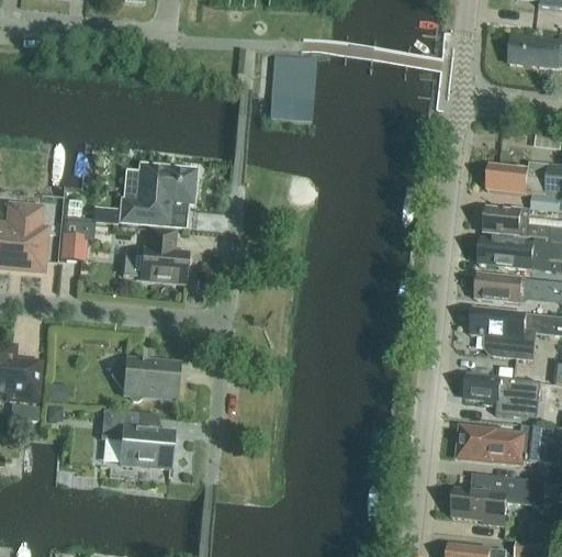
[(561,67),(561,32),(560,41),(513,36),(509,62),(561,67)]
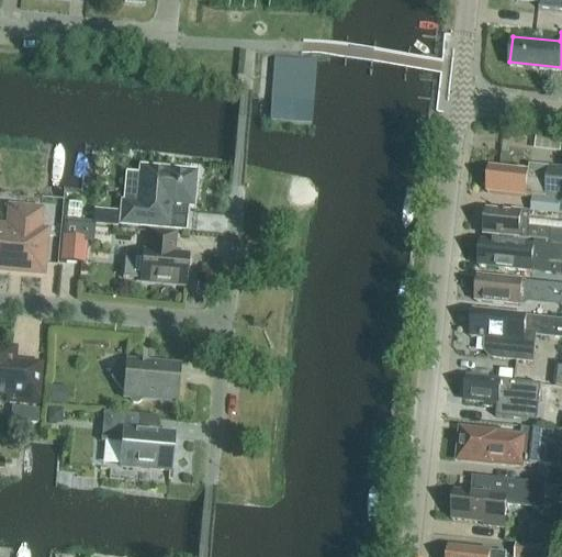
[(314,82),(316,56),(274,53),(272,86),(314,89),(314,82)]
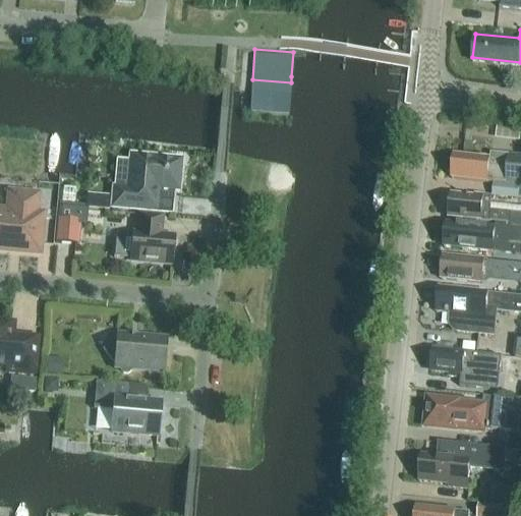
[(288,111),(291,82),(252,79),(250,108),(288,111)]
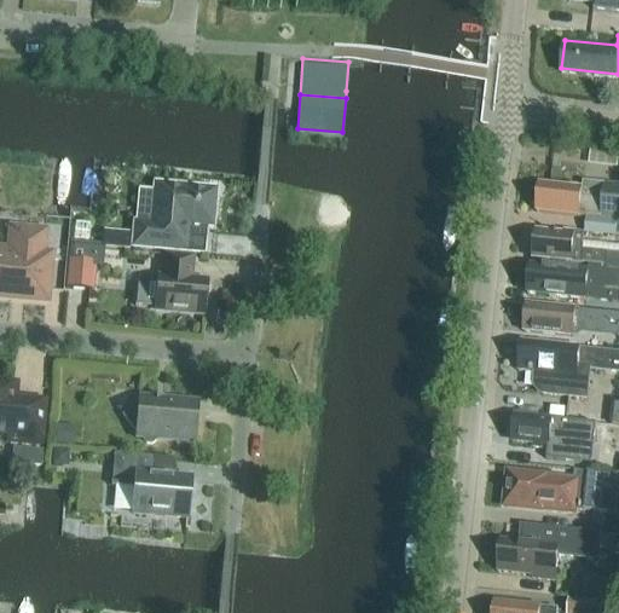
[(537,207),(537,208),(538,208),(579,212),(586,213),(601,214),(602,196),(605,179),(583,178),(583,185),(580,184),(578,181),(572,181),(568,183),(541,180),(541,179),(539,180),(537,207)]
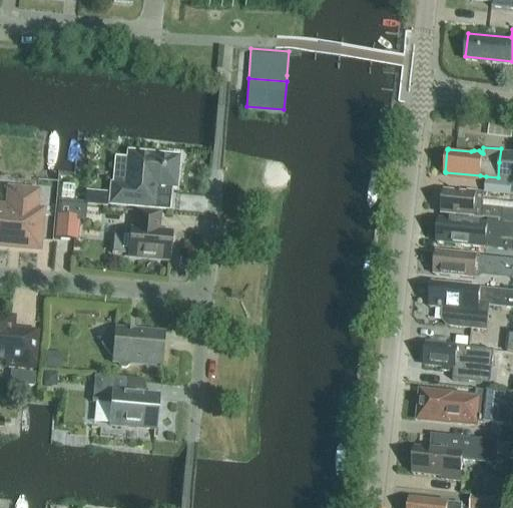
[(512,149),(501,148),(499,162),(498,177),(512,178),(512,149)]
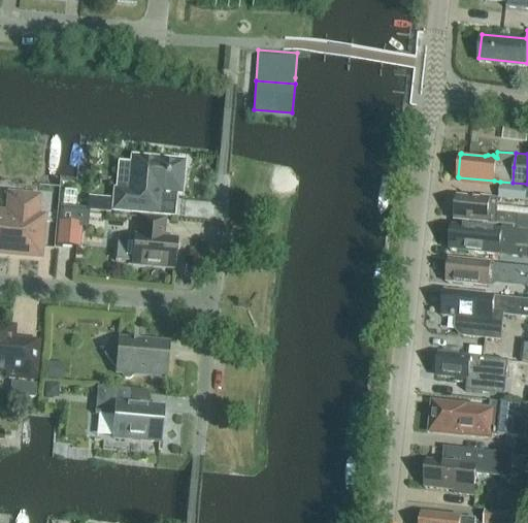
[(132,155),(132,159),(118,158),(116,188),(113,207),(176,213),(178,190),(182,190),(184,160),(132,155)]
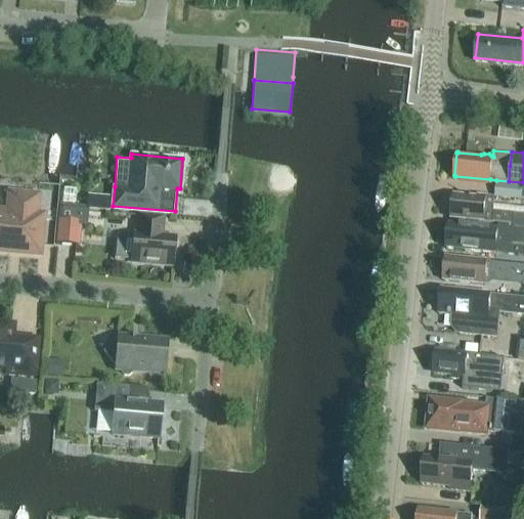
[(523,182),(509,181),(496,180),(494,193),(523,197),(523,182)]
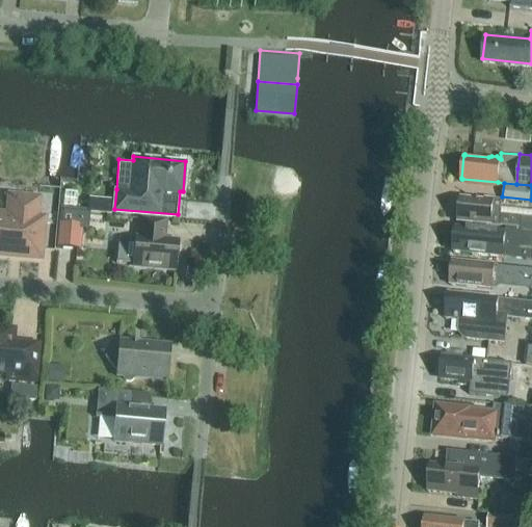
[(109,192),(92,191),(90,207),(107,208),(109,192)]
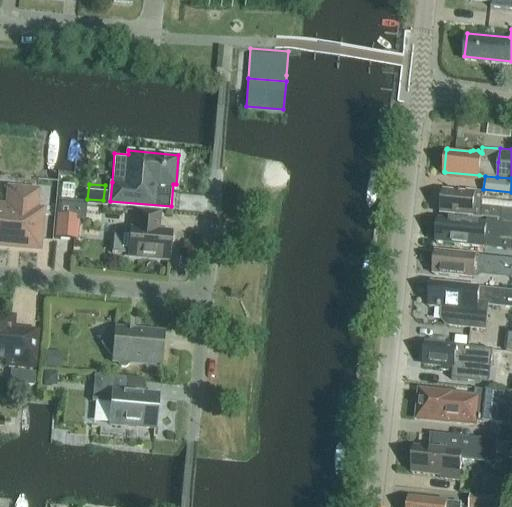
[(0,204),(0,241),(38,245),(41,208),(34,208),(36,190),(10,188),(9,206),(0,204)]
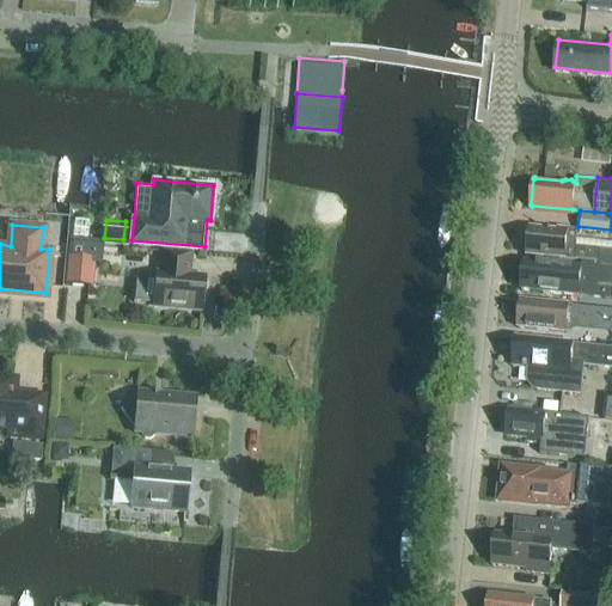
[(611,246),(567,242),(568,226),(557,225),(557,228),(531,225),(530,230),(528,232),(527,239),(528,242),(527,252),(583,258),(582,258),(611,261),(611,246)]
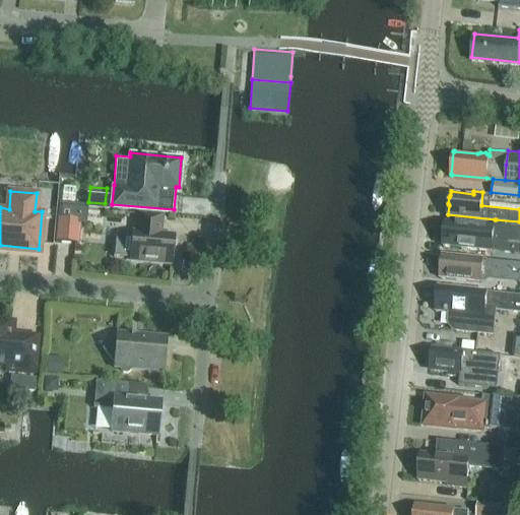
[(79,240),(82,207),(58,205),(55,238),(79,240)]
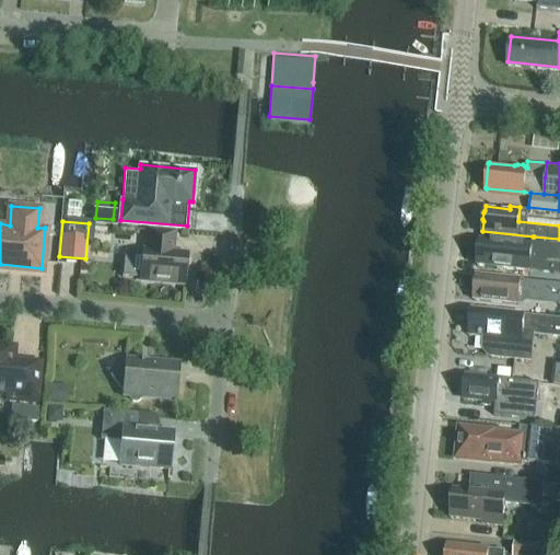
[(185,281),(187,252),(173,251),(175,229),(149,227),(147,249),(143,249),(140,277),(185,281)]
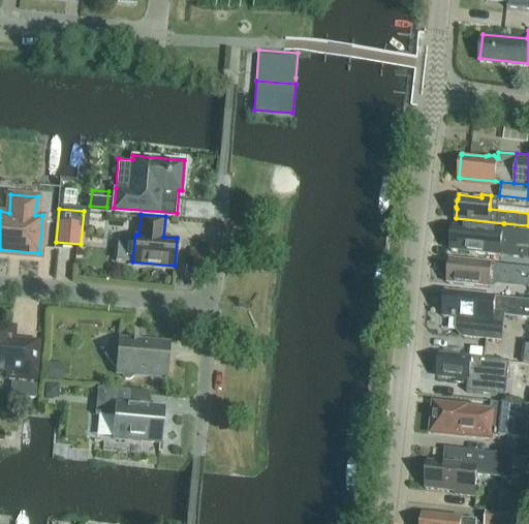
[(528,225),(503,223),(503,229),(454,224),(454,223),(453,223),(450,248),(452,248),(500,253),(502,242),(528,244),(528,225)]
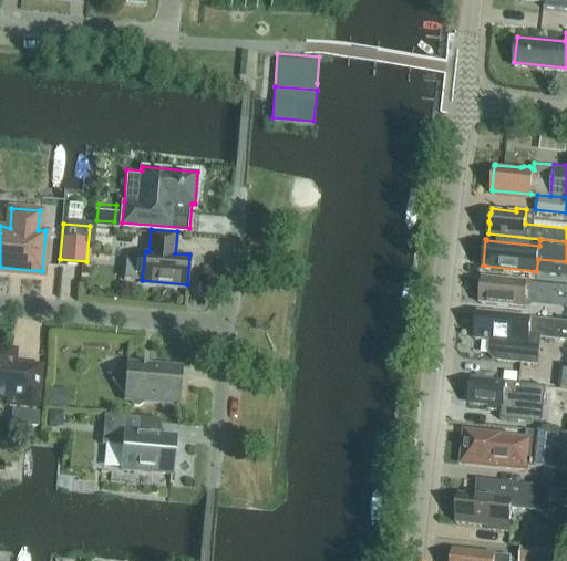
[(542,281),(528,280),(483,274),(480,300),(525,304),(526,298),(539,299),(542,281)]
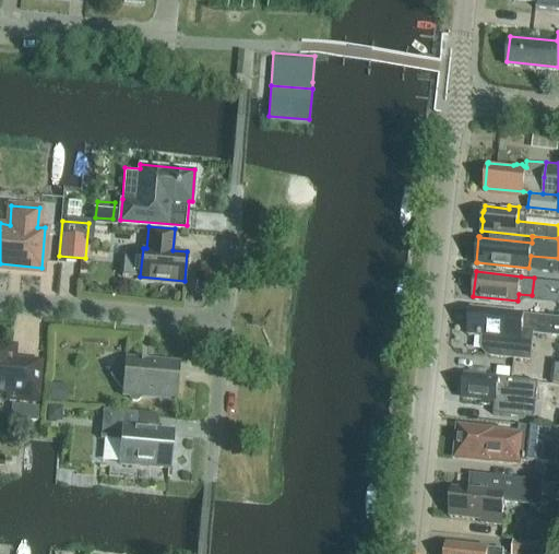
[(522,336),(523,325),(533,326),(532,330),(558,332),(558,315),(524,313),(524,311),(471,306),(471,315),(467,317),(466,325),(468,328),(468,332),(484,333),(484,343),(485,346),(487,351),(490,353),(530,356),(532,337),(522,336)]
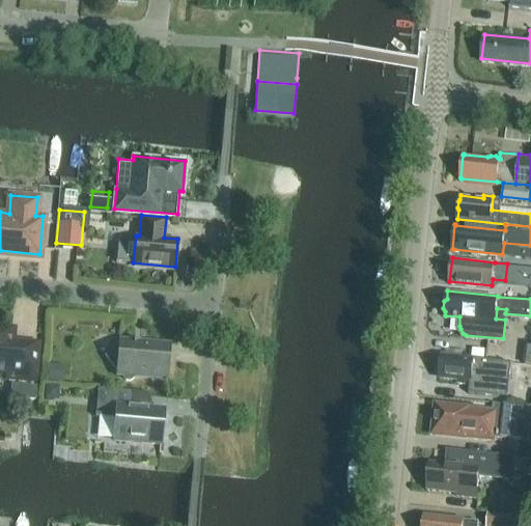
[(34,378),(37,342),(11,340),(14,328),(0,326),(0,367),(8,368),(7,375),(34,378)]
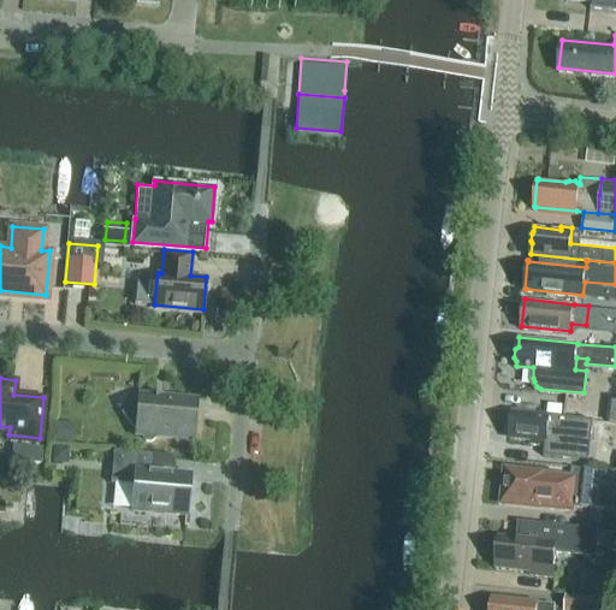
[(196,396),(138,391),(138,397),(123,410),(136,426),(135,432),(142,432),(146,437),(150,437),(155,433),(193,437),(196,396)]
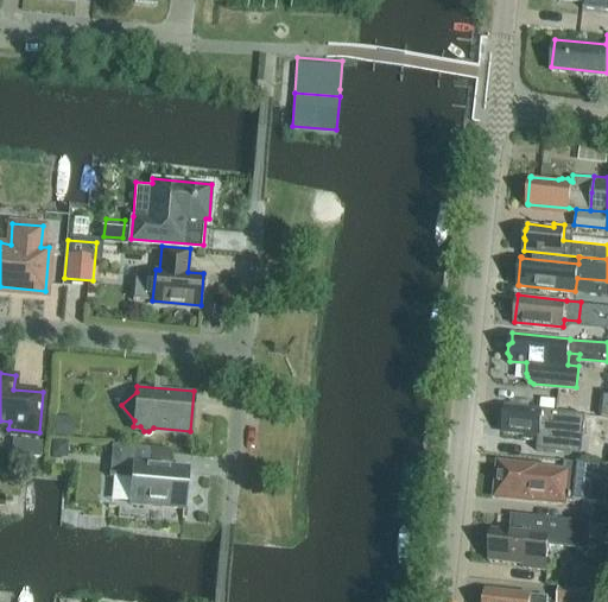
[(597,414),(543,407),(506,404),(502,430),(524,433),(524,436),(539,437),(540,425),(582,430),(583,424),(596,426),(597,414)]
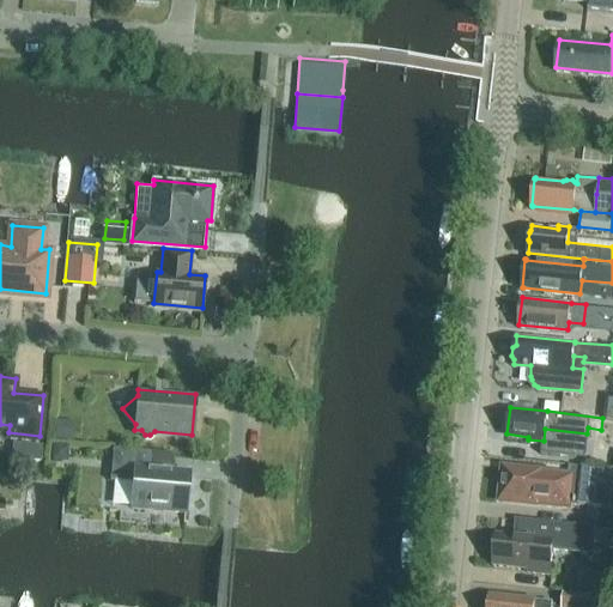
[(55,432),(67,433),(70,419),(56,418),(55,432)]
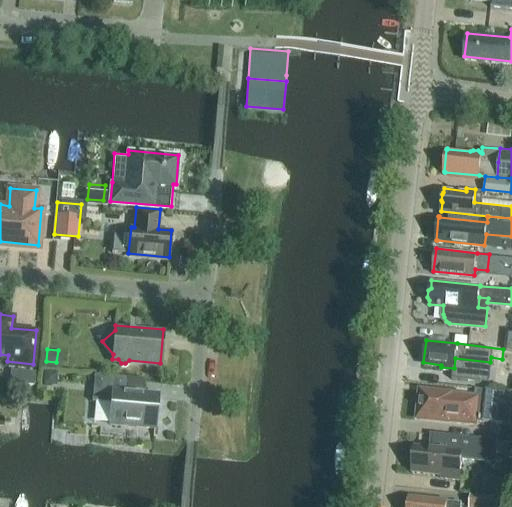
[(34,381),(35,368),(10,367),(10,380),(34,381)]
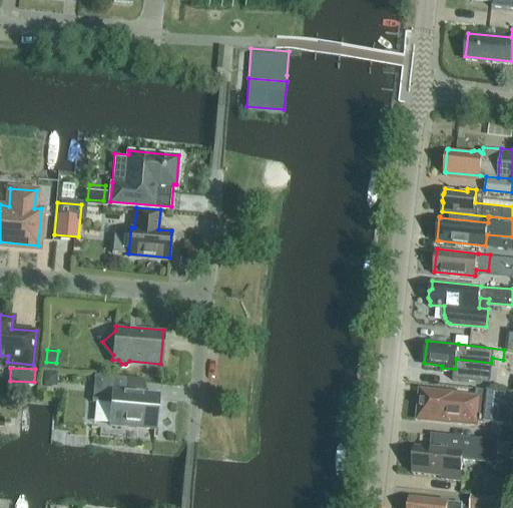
[(44,370),(43,383),(55,384),(56,371),(44,370)]
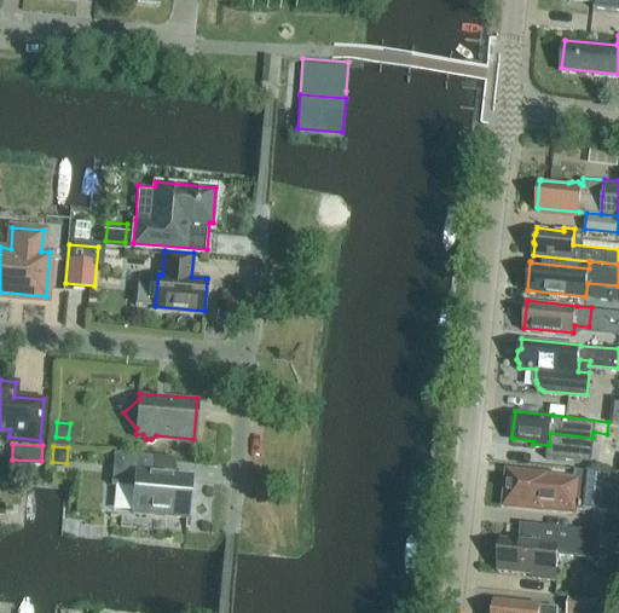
[(191,476),(152,473),(154,454),(114,450),(111,483),(136,485),(133,510),(187,515),(191,476)]
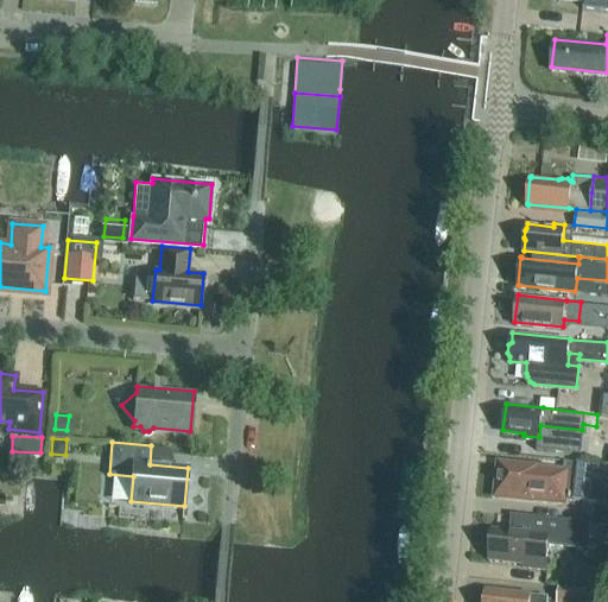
[(605,501),(607,473),(607,462),(577,460),(577,461),(568,460),(567,469),(536,466),(536,464),(500,461),(496,493),(532,496),(564,499),(565,496),(605,501)]
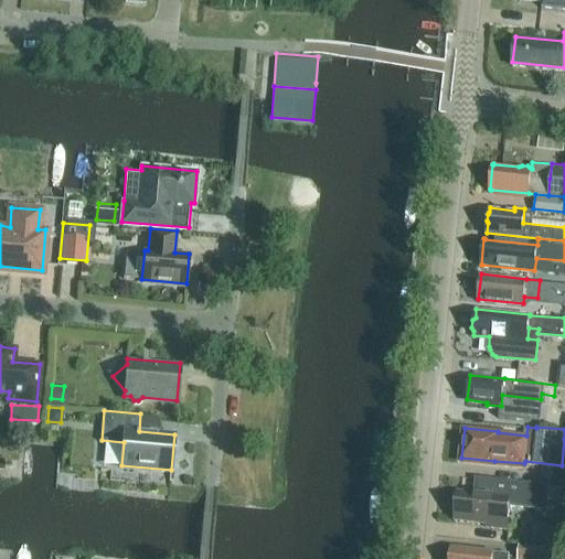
[(477,476),(476,491),(458,488),(455,518),(488,522),(487,524),(507,526),(510,502),(545,506),(547,482),(476,474),(476,476),(477,476)]
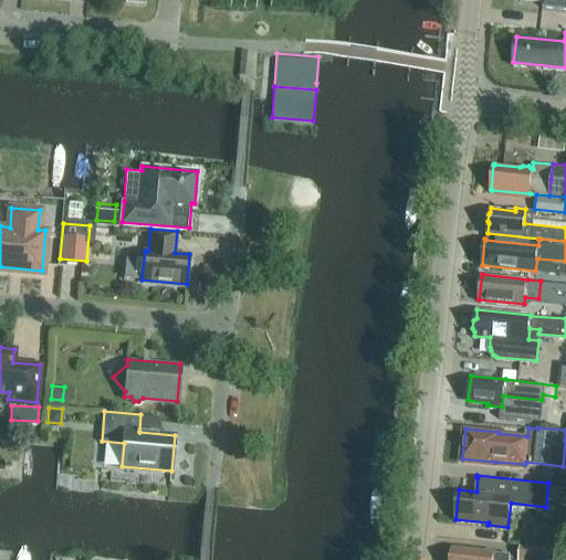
[(524,559),(556,559),(558,546),(521,541),(519,559),(524,559)]
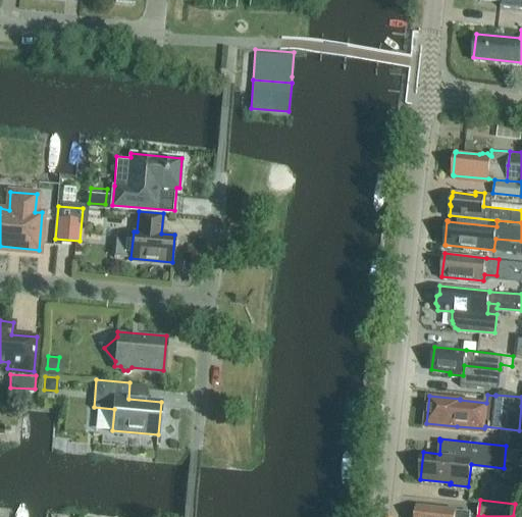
[(469,516),(470,510),(456,509),(457,509),(435,506),(434,509),(417,507),(415,516),(469,516)]
